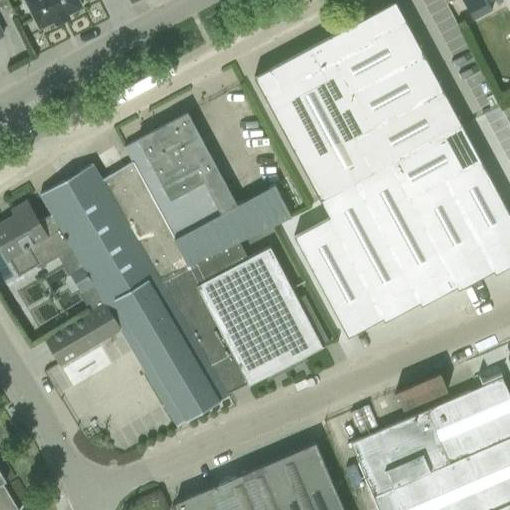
[(25,0),(40,29),(54,22),(56,25),(70,18),(68,15),(82,8),(78,0),(25,0)]
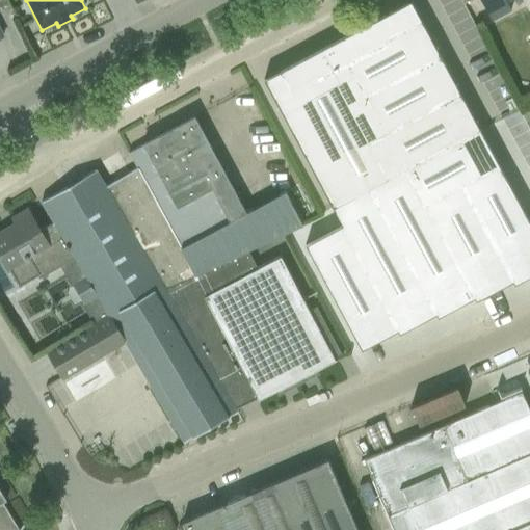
[(479,0),(492,23),(511,12),(507,5),(515,0),(479,0)]
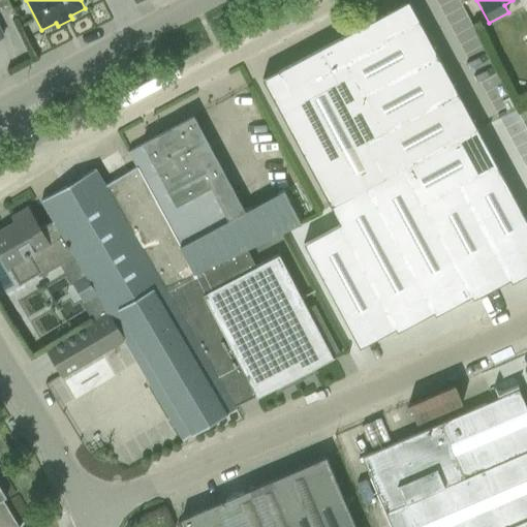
[(282,70),(262,81),(333,210),(388,181),(367,144),(385,133),(366,97),(438,58),(419,21),(408,3),(391,12),(282,70)]
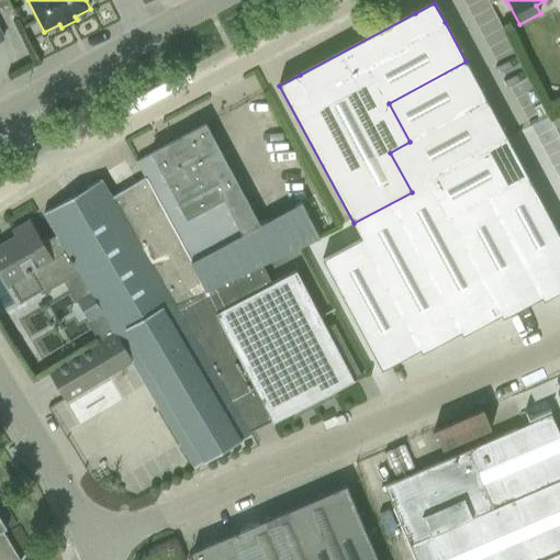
[(466,62),(389,103),(410,142),(486,101),(466,62)]
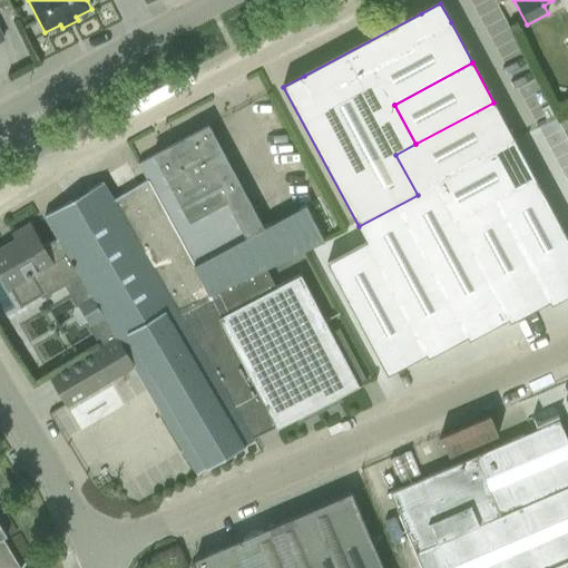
[(415,144),(395,155),(418,195),(437,184),(515,143),(493,103),(415,144)]
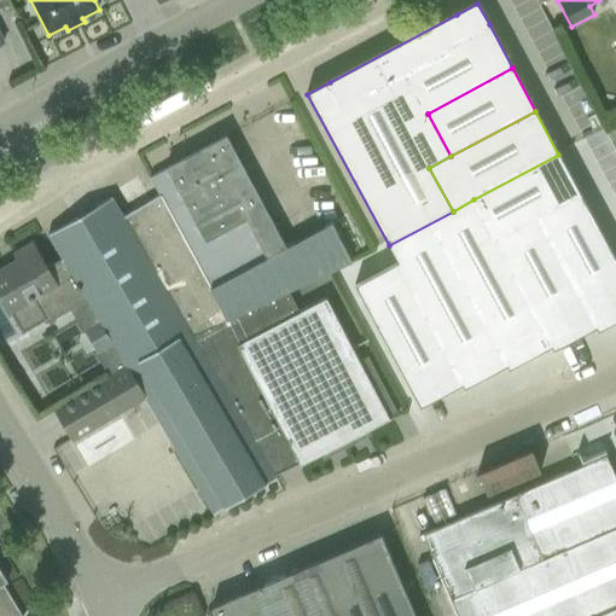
[(161,198),(123,220),(208,330),(289,292),(352,262),(333,227),(286,249),(227,139),(151,180),(161,198)]
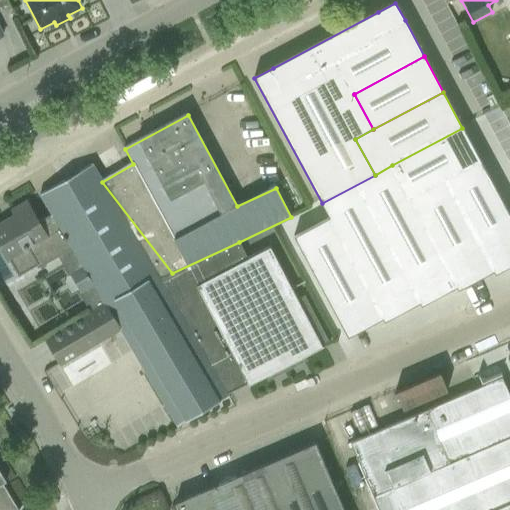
[(462,128),(392,165),(409,198),(481,161),(462,128)]
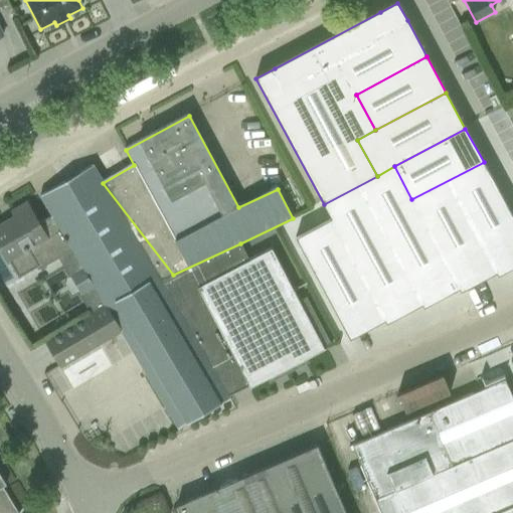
[(332,219),(296,238),(351,339),(369,329),(360,311),(375,303),(377,306),(394,297),(404,314),(421,305),(422,304),(424,308),(444,297),(434,279),(450,271),(452,274),(469,265),(479,282),(497,273),(498,276),(512,267),(512,255),(508,247),(512,244),(512,215),(484,162),(411,199),(394,166),(324,204),(332,219)]
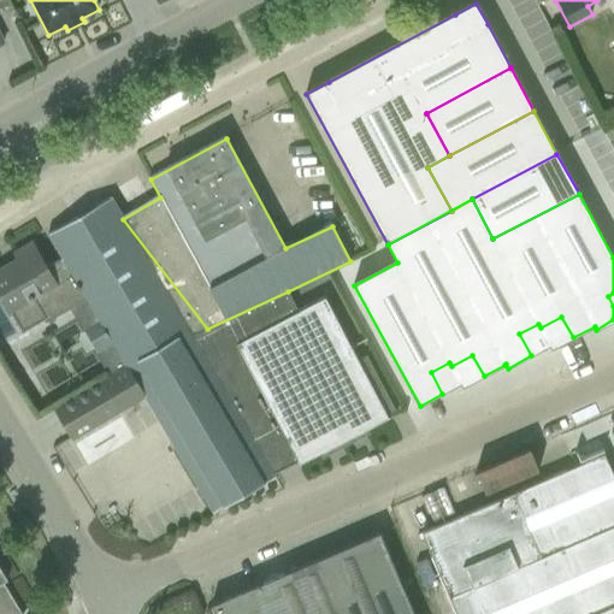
[(49,236),(64,260),(88,301),(71,311),(110,378),(54,409),(72,441),(145,397),(214,514),(276,478),(273,474),(281,471),(207,329),(123,219),(112,200),(49,236)]
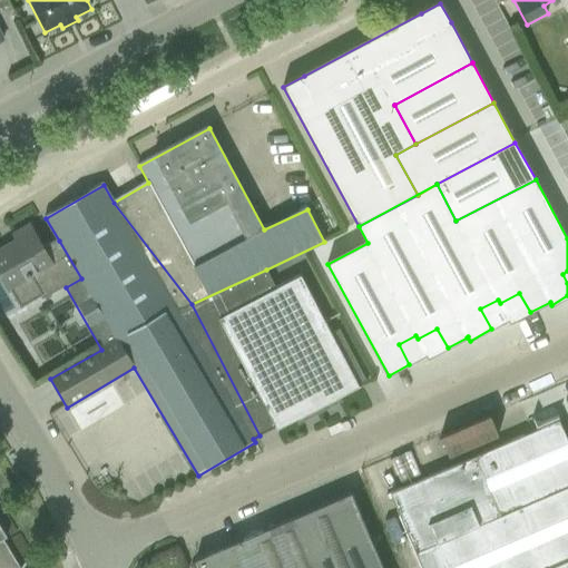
[(0,274),(9,291),(10,290),(21,309),(41,297),(43,300),(66,287),(81,278),(59,241),(43,250),(31,227),(15,236),(18,242),(0,252),(0,274)]
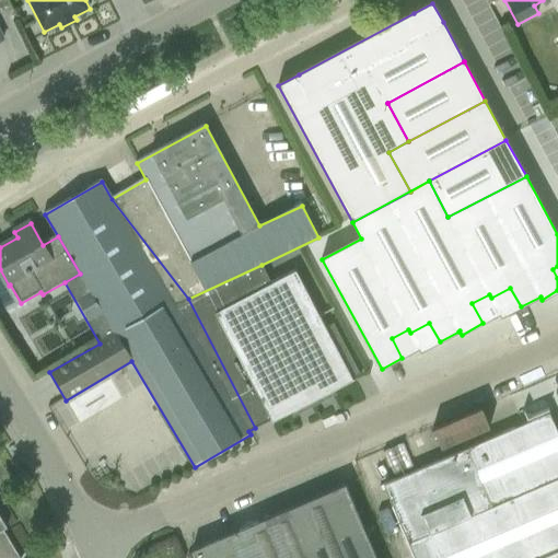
[(262,265),(188,299),(255,428),(270,420),(272,423),(353,381),(295,271),(271,285),(262,265)]
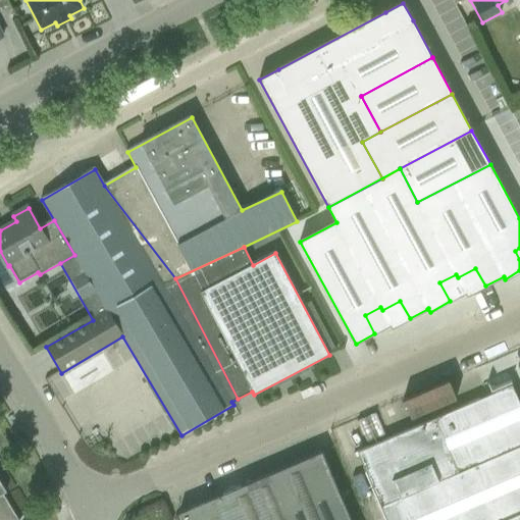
[(519,399),(514,385),(435,419),(478,519),(519,519),(519,399)]
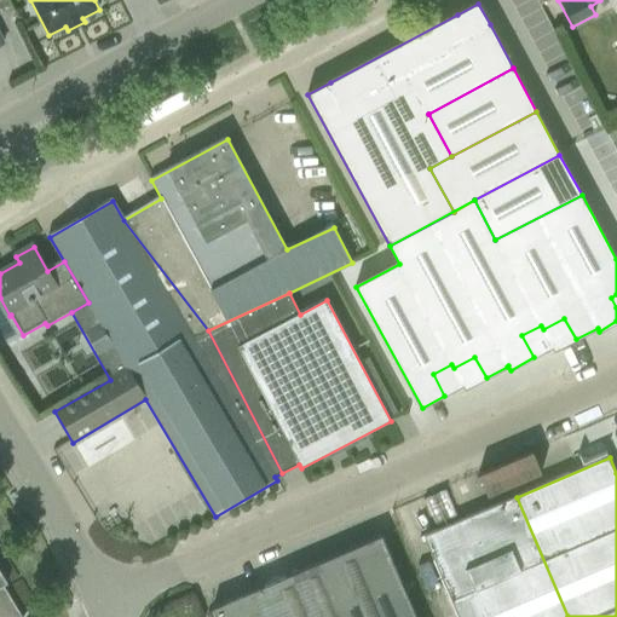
[(568,616),(517,497),(425,537),(457,616),(568,616)]
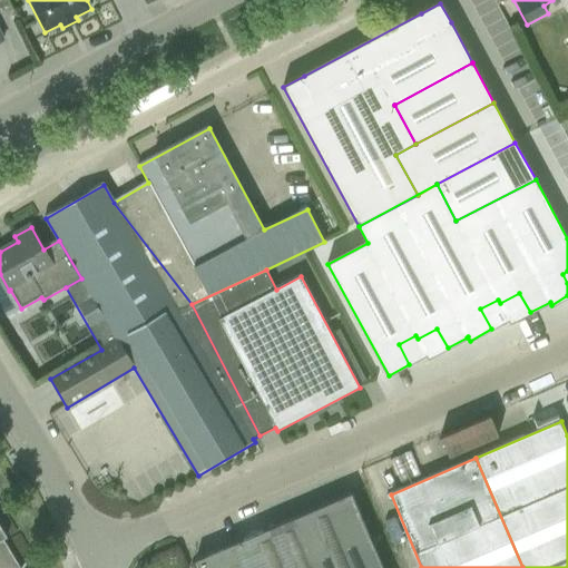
[(383,567),(352,495),(237,544),(196,560),(198,567),(383,567)]
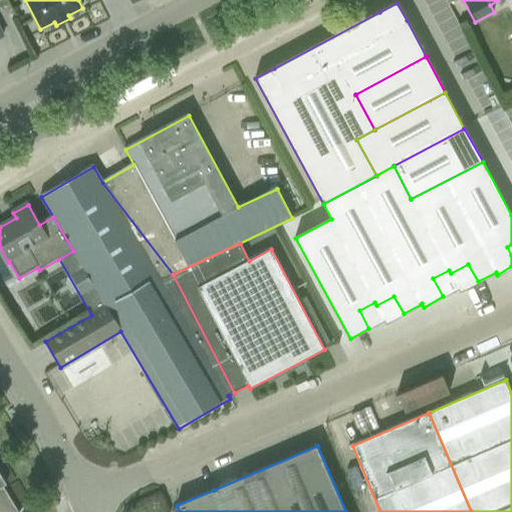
[(0,473),(0,511),(21,511),(24,508),(23,507),(20,511),(18,511),(3,487),(7,485),(0,473)]
